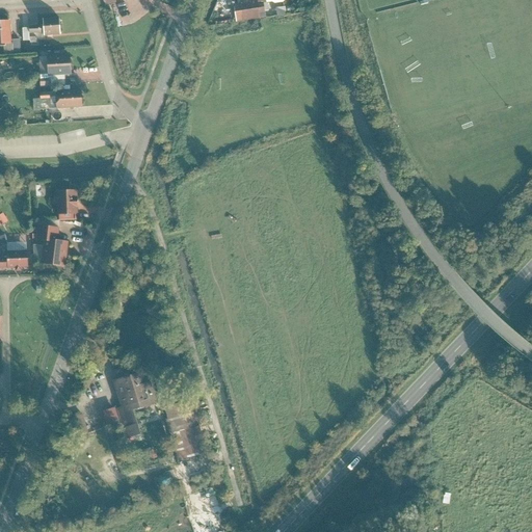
[(264,2),(234,6),(237,23),(267,18),(265,4),(264,2)]
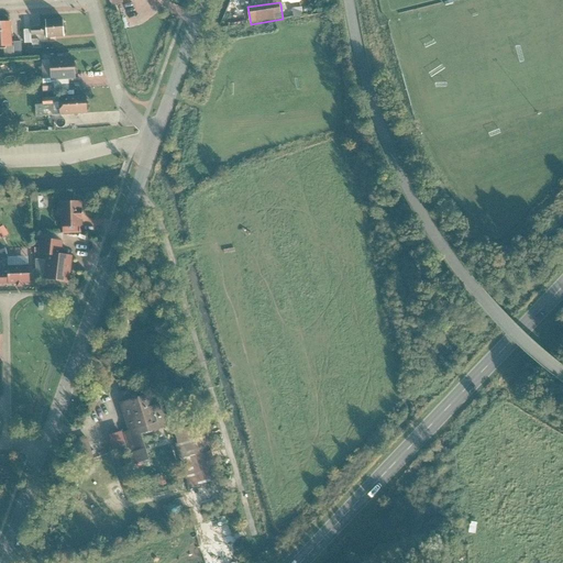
[(64,19),(47,19),(47,29),(24,29),(24,44),(32,43),(32,37),(64,37),(64,19)]
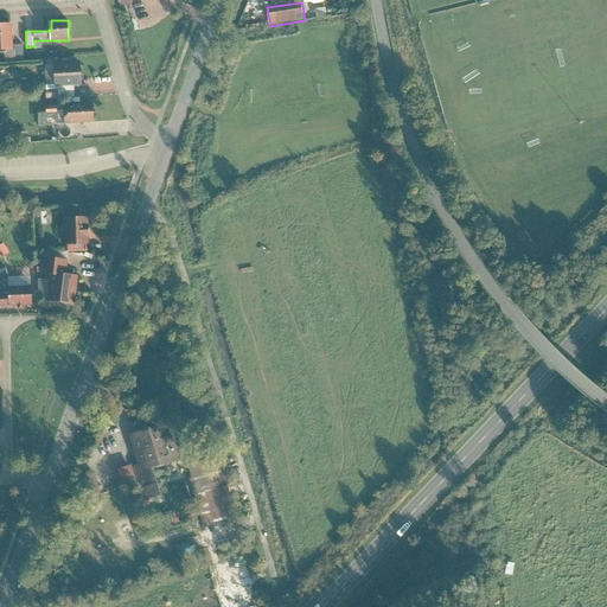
[(13,24),(0,24),(0,52),(14,53),(13,24)]
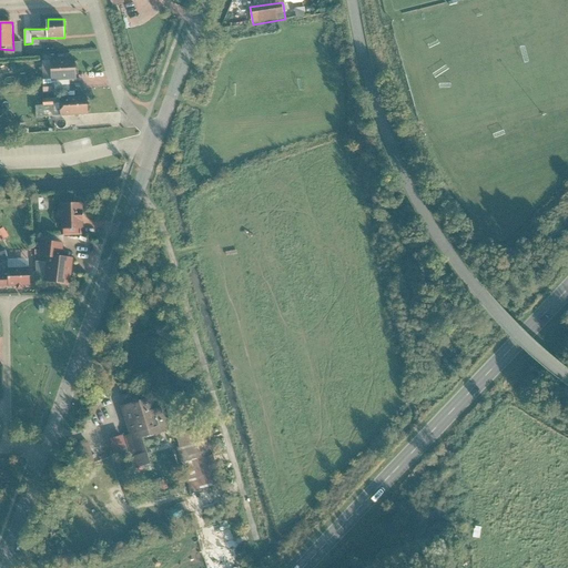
[(52,60),(42,61),(42,93),(70,93),(70,81),(77,81),(77,60),(52,60)]
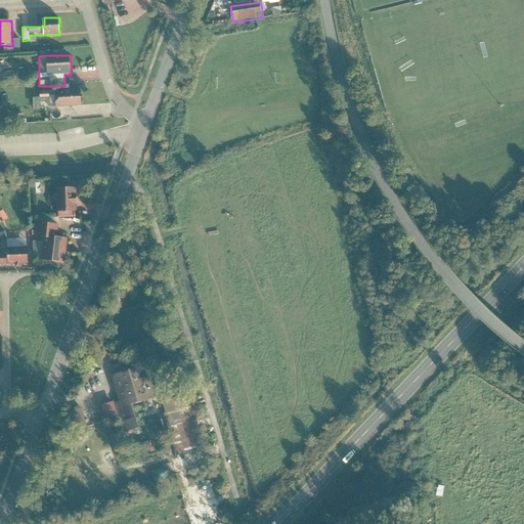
[(82,93),(56,94),(56,97),(50,97),(50,90),(41,90),(41,97),(34,97),(35,108),(83,107),(82,93)]
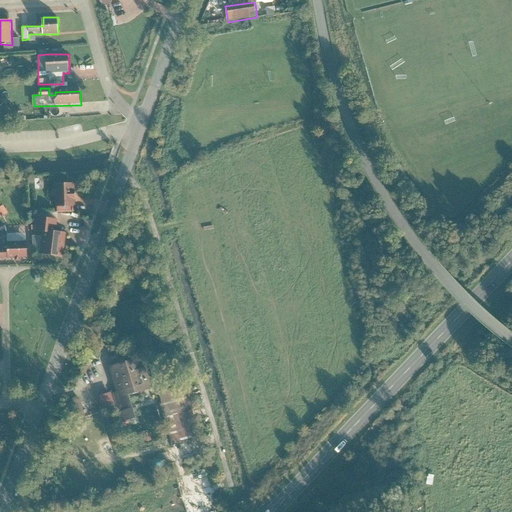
[(76,184),(55,184),(56,213),(76,213),(76,184)]
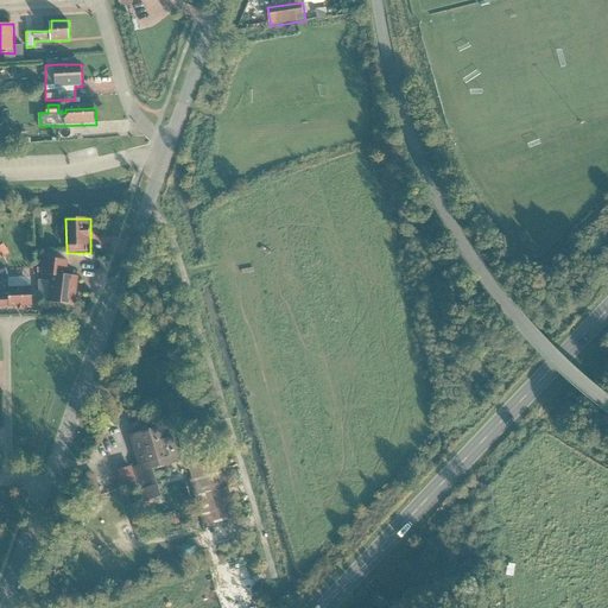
[(5,245),(0,246),(0,260),(11,254),(5,245)]
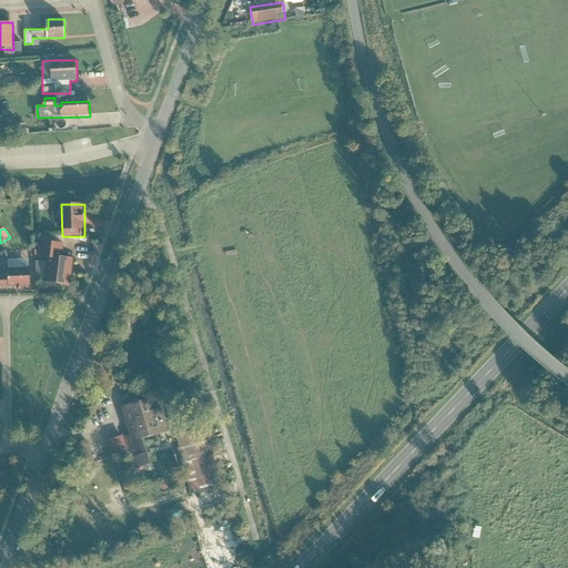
[(63,243),(41,241),(40,256),(47,257),(43,283),(72,286),(74,259),(61,257),(63,243)]
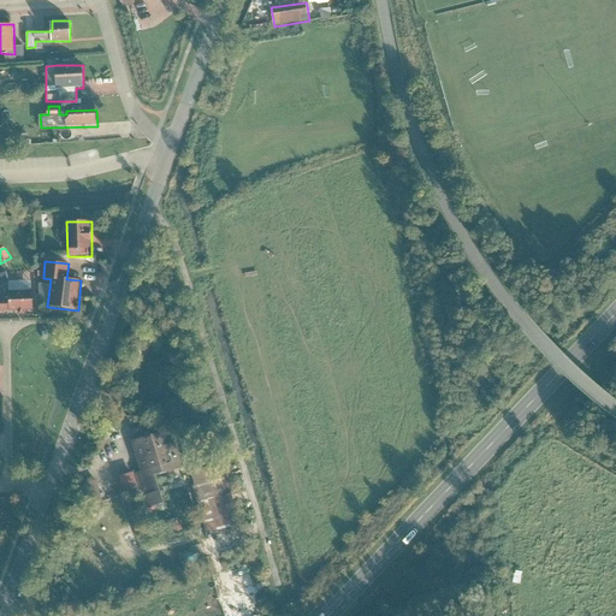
[(33,282),(11,282),(11,296),(0,296),(0,312),(33,312),(33,282)]
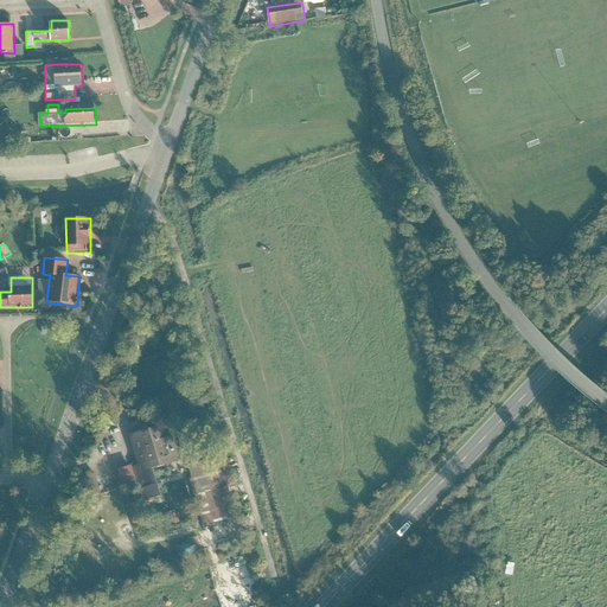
[(170,425),(131,435),(139,465),(115,471),(123,498),(159,489),(153,471),(180,462),(170,425)]
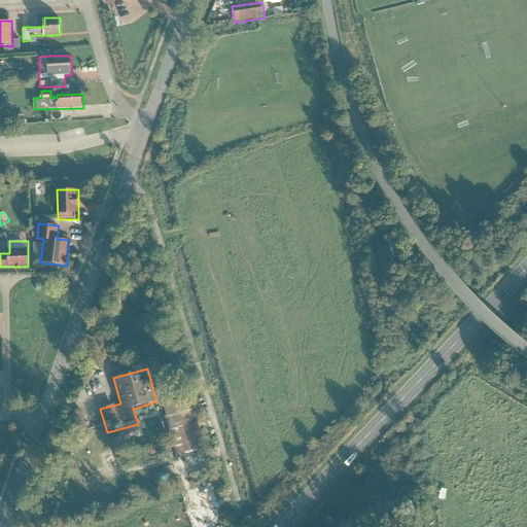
[(173,425),(181,455),(206,449),(201,431),(203,430),(198,410),(178,414),(180,424),(173,425)]
